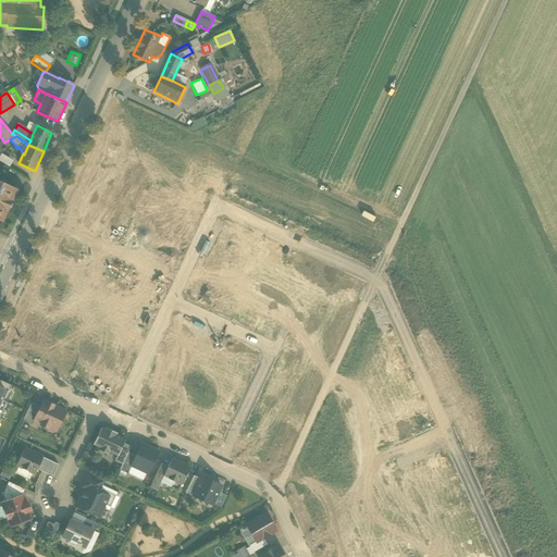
[(0,220),(1,221),(7,208),(8,209),(10,202),(15,189),(2,184),(2,183),(0,182),(0,220)]
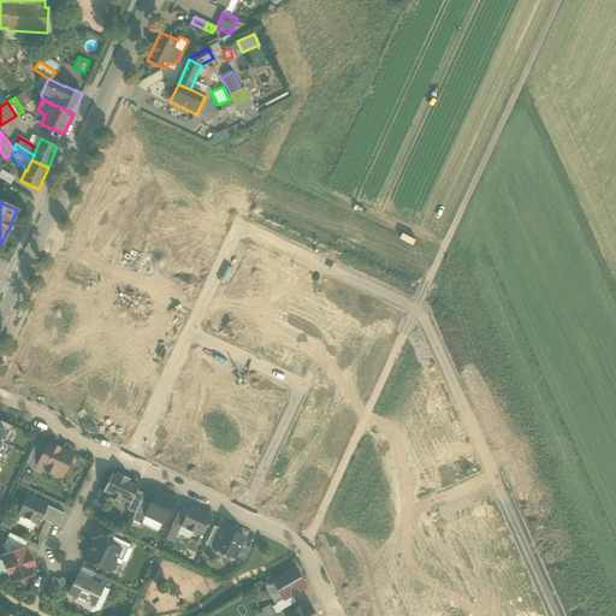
[(0,420),(0,457),(4,450),(6,444),(4,443),(11,426),(0,420)]
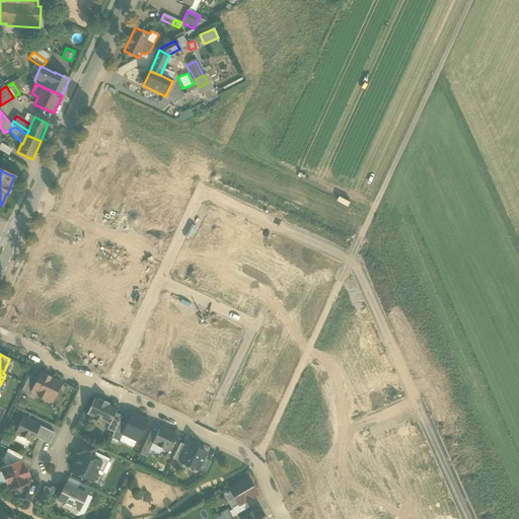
[(61,383),(40,373),(38,379),(31,392),(39,395),(38,396),(39,397),(39,396),(44,399),(45,399),(45,398),(52,401),(61,383)]
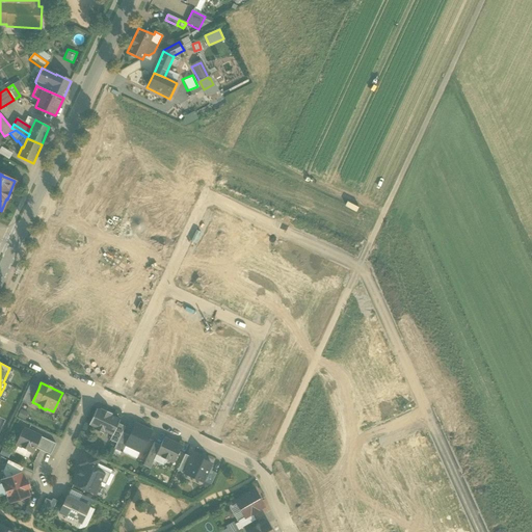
[(38,389),(29,384),(22,401),(31,405),(32,402),(38,389)]
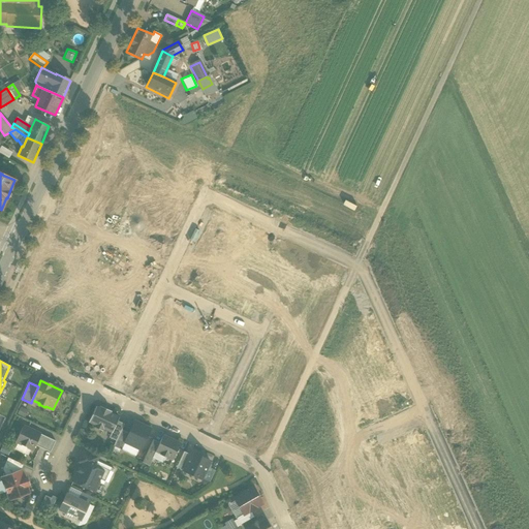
[(3,386),(0,393),(0,415),(5,418),(18,393),(3,386)]
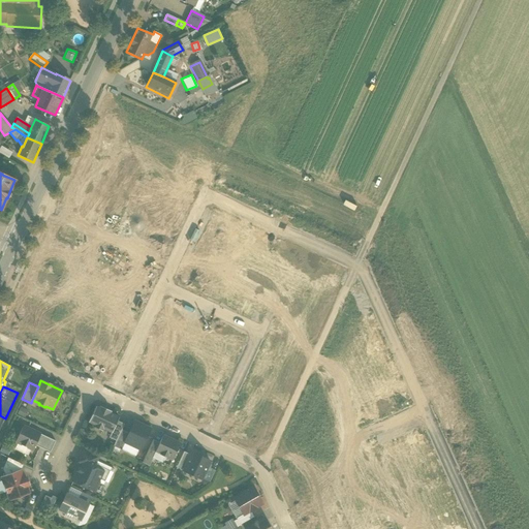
[(111,411),(99,406),(98,408),(95,407),(88,423),(94,426),(93,428),(102,432),(103,430),(111,433),(112,433),(117,422),(119,417),(111,413),(111,411)]
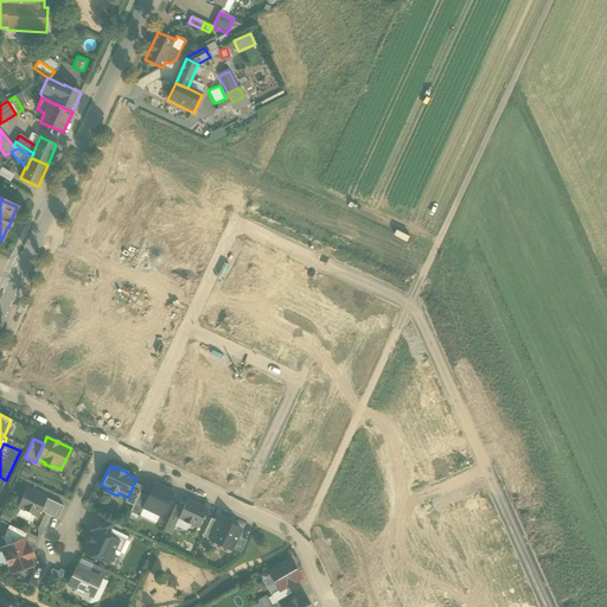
[(134,484),(128,497),(127,497),(125,503),(133,506),(139,493),(142,487),(134,484)]
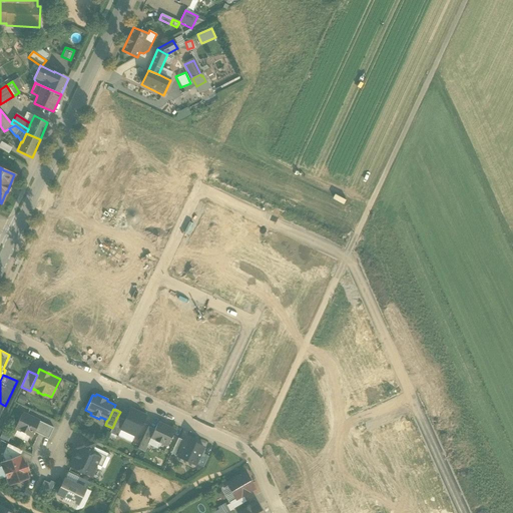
[(145,417),(130,410),(127,417),(126,416),(124,420),(121,429),(136,436),(145,417)]
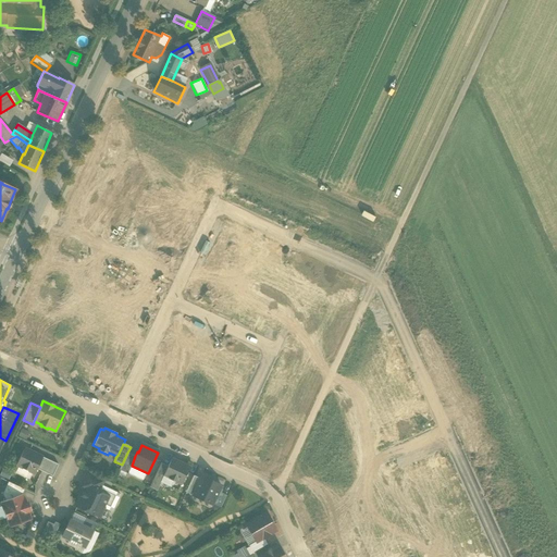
[(42,457),(24,449),(16,466),(35,474),(37,469),(42,457)]
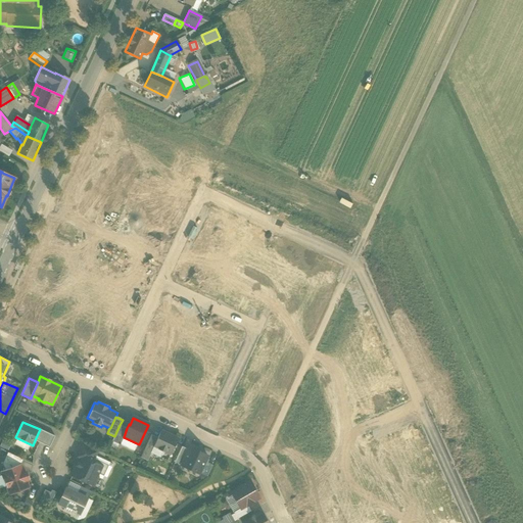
[(120,425),(114,436),(111,441),(120,445),(124,437),(127,428),(120,425)]
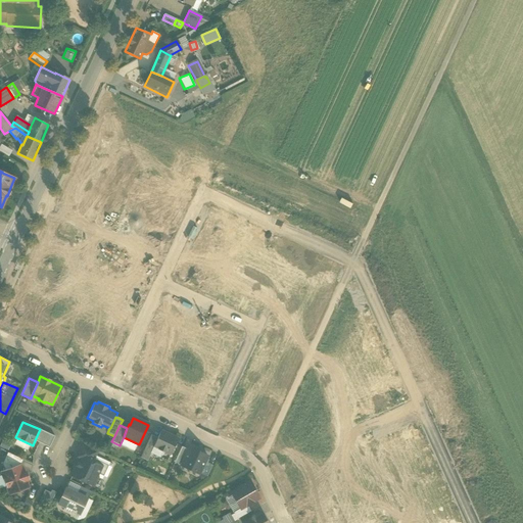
[(54,436),(40,429),(35,440),(49,447),(54,436)]
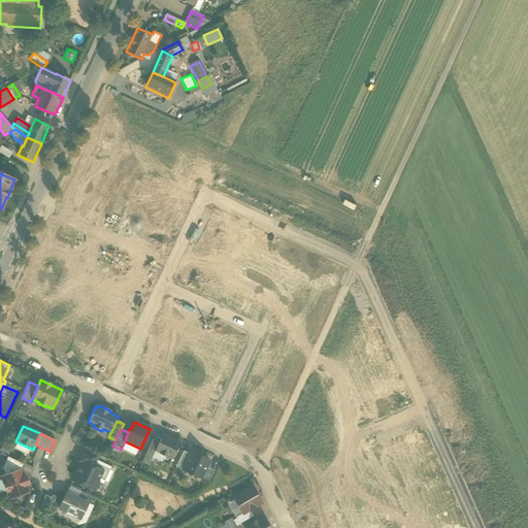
[(179,443),(163,435),(159,443),(155,452),(172,460),(175,452),(176,452),(176,451),(175,451),(179,443)]
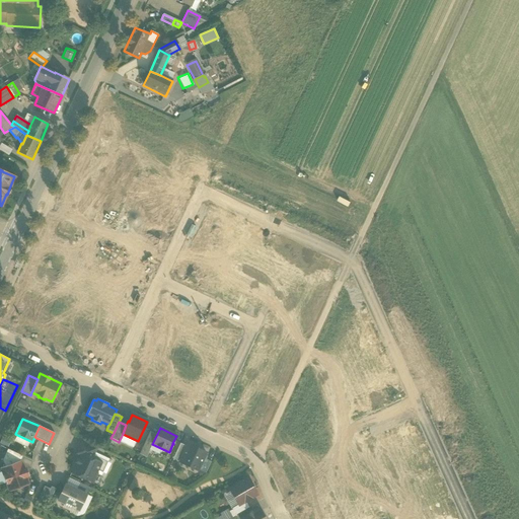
[(150,433),(142,450),(148,453),(152,444),(156,436),(150,433)]
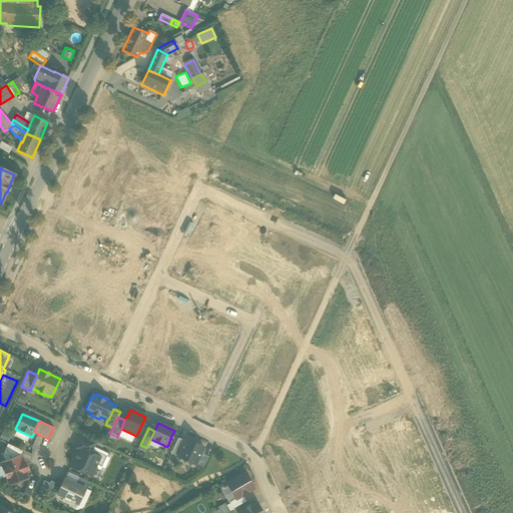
[(96,443),(80,435),(73,449),(77,451),(78,448),(91,454),(94,448),(96,443)]
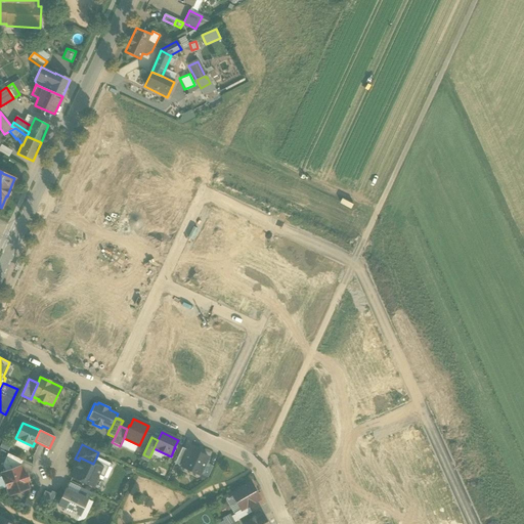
[(188,450),(182,447),(175,464),(181,467),(188,450)]
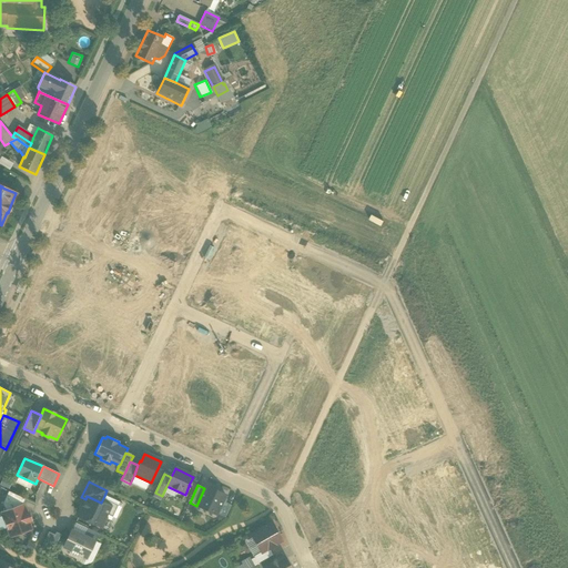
[(225,496),(205,486),(204,488),(196,506),(216,515),(225,496)]
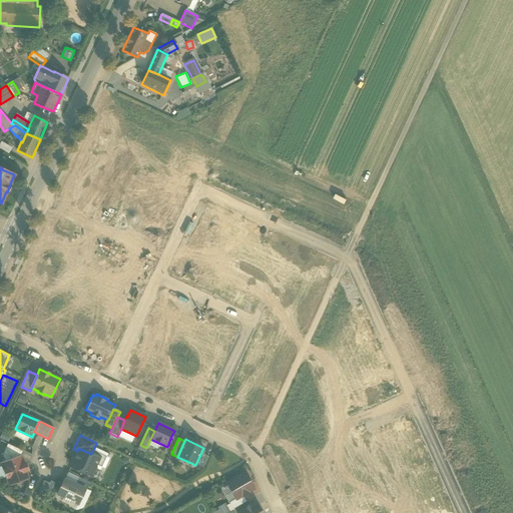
[(22,451),(7,444),(2,455),(5,462),(20,457),(19,457),(22,451)]
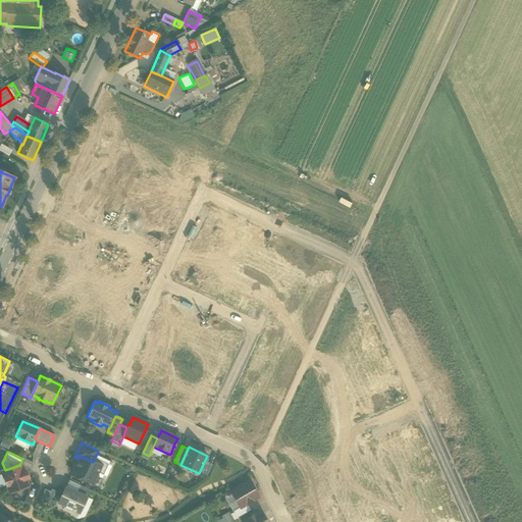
[(93,462),(80,456),(79,459),(74,466),(75,466),(71,475),(93,485),(97,476),(105,480),(112,464),(96,456),(93,462)]
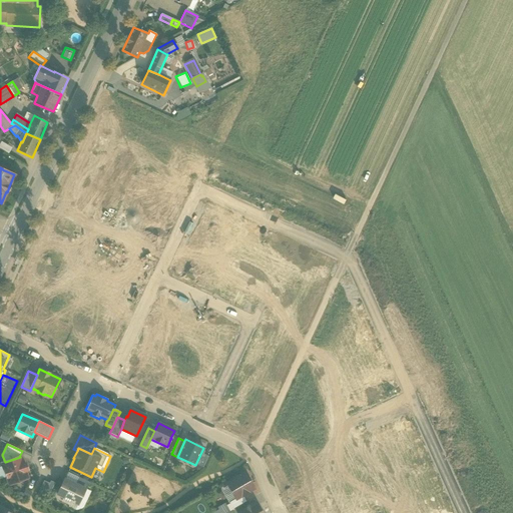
[(5,462),(2,463),(9,485),(27,479),(25,471),(28,470),(25,464),(22,465),(20,457),(5,462)]
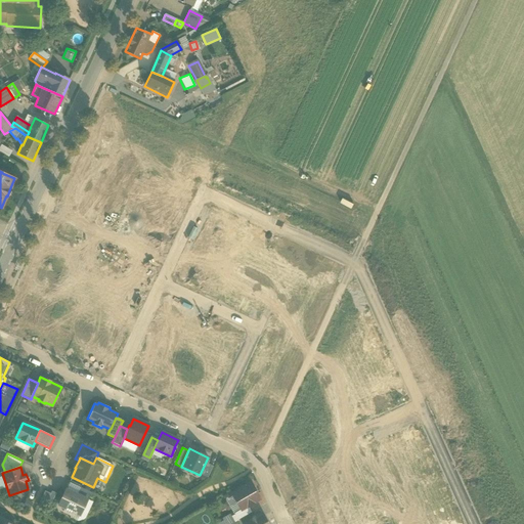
[(244,487),(243,486),(237,489),(236,491),(231,494),(241,510),(247,507),(248,508),(254,504),(253,503),(260,499),(250,483),(244,487)]
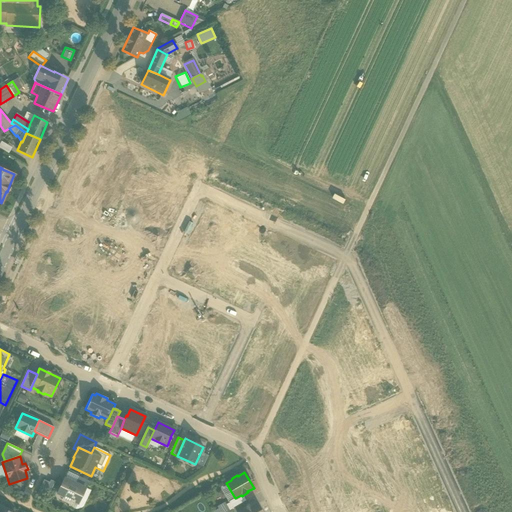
[(90,482),(78,476),(74,483),(85,488),(87,489),(90,482)]
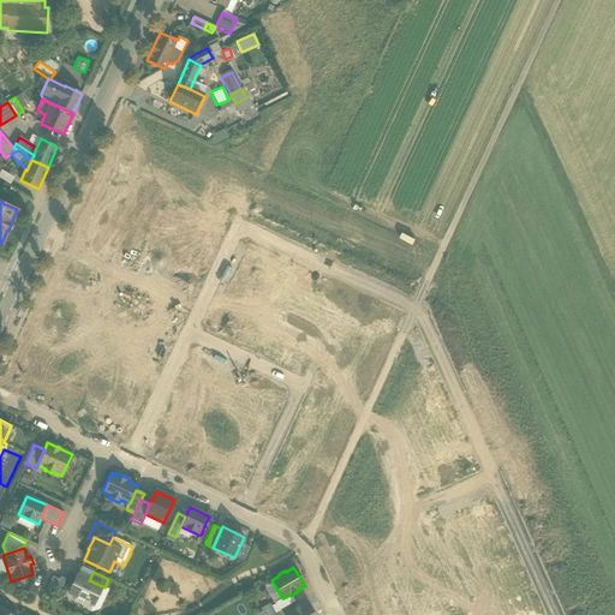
[(89,580),(77,574),(69,593),(77,597),(75,601),(83,604),(85,601),(94,605),(102,586),(89,580)]
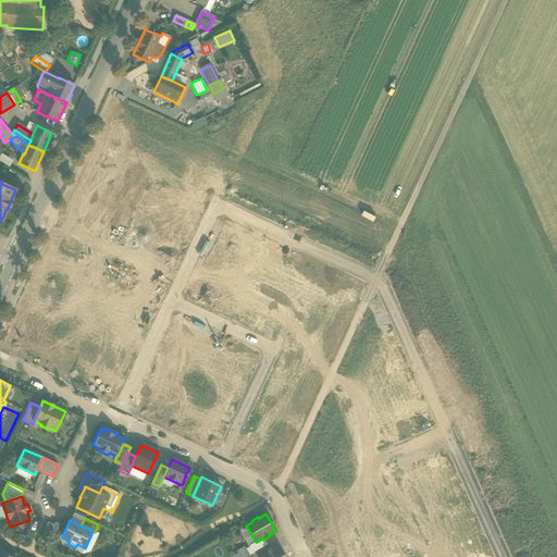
[(262,539),(256,542),(249,546),(252,553),(267,545),(263,540),(262,539)]
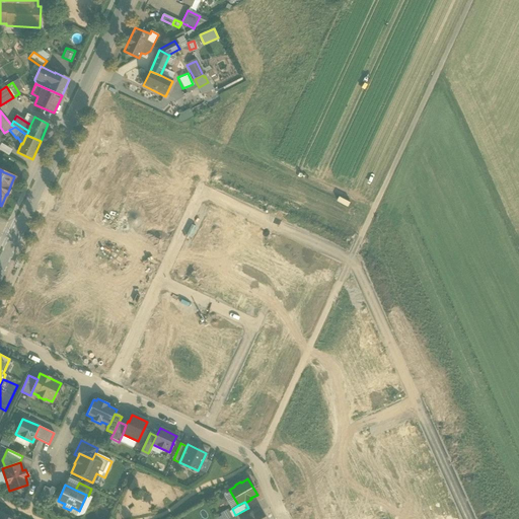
[(265,518),(260,510),(253,513),(253,512),(247,515),(247,516),(242,518),(265,518)]
